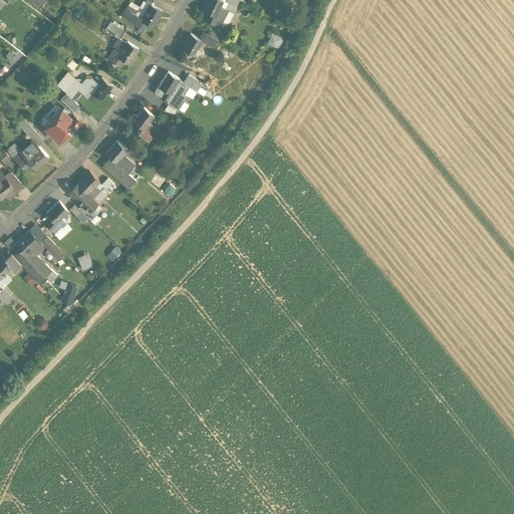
[(122,17),(135,24),(143,11),(146,13),(151,4),(143,0),(142,0),(137,10),(132,8),(131,10),(127,9),(122,17)]
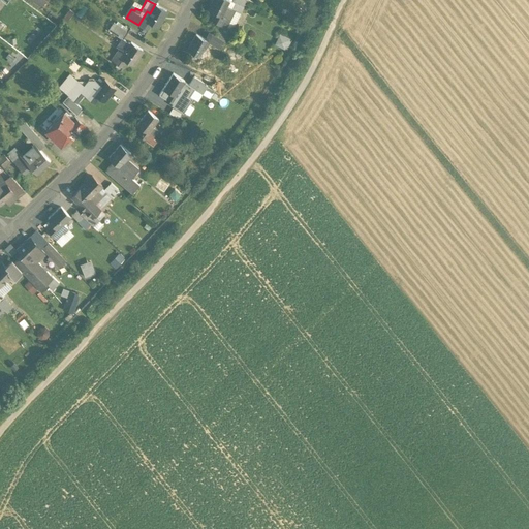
[(229,1),(227,0),(214,0),(209,10),(215,13),(221,17),(224,9),(228,2),(229,1)]
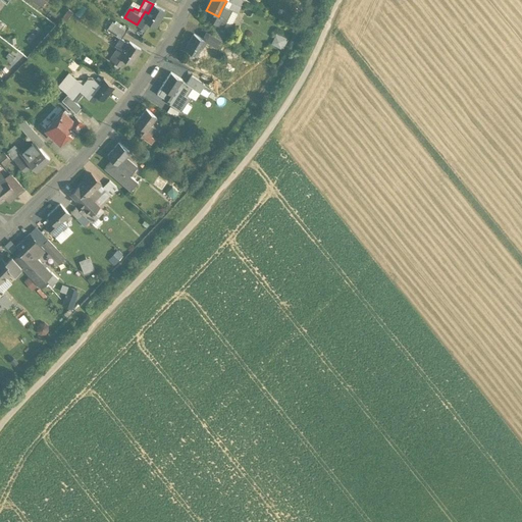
[(148,13),(144,19),(150,22),(155,27),(164,11),(153,5),(153,4),(148,13)]
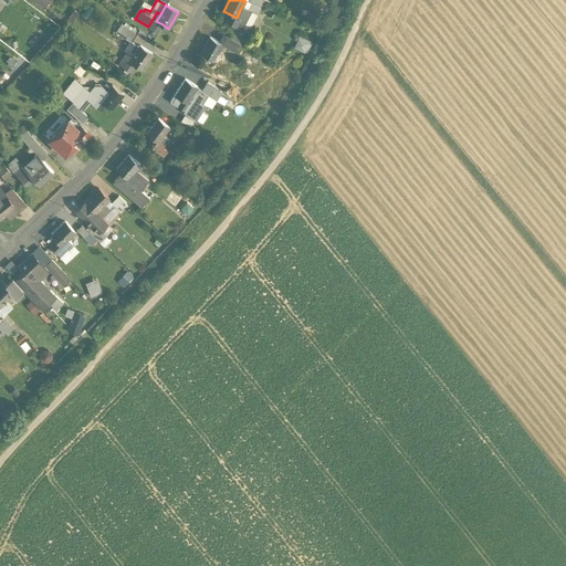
[(237,18),(230,14),(227,21),(236,27),(243,11),(240,10),(237,18)]
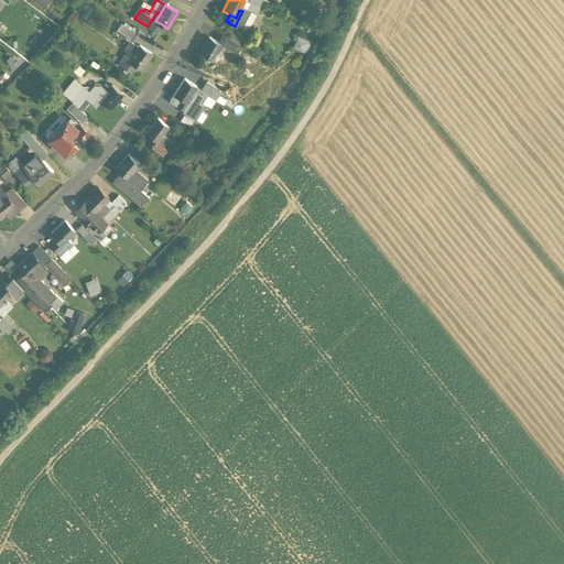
[(54,11),(49,18),(61,26),(66,20),(54,11)]
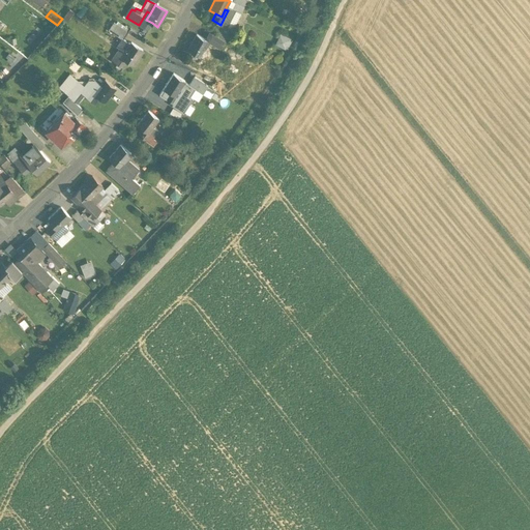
[(152,23),(146,20),(150,13),(147,11),(139,25),(148,30),(152,23)]
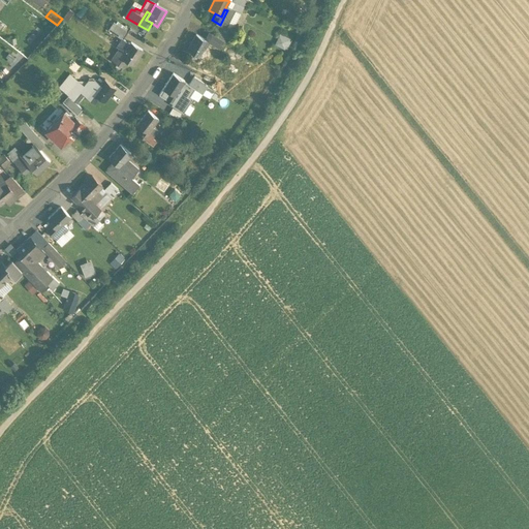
[(110,22),(104,29),(120,40),(125,33),(110,22)]
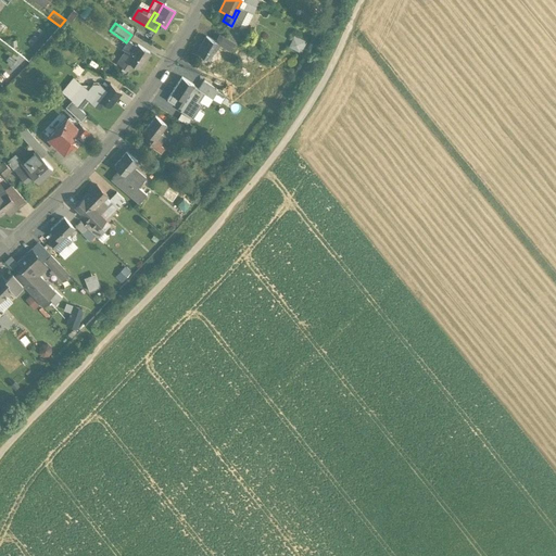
[(232,30),(227,38),(236,43),(237,45),(241,36),(232,30)]
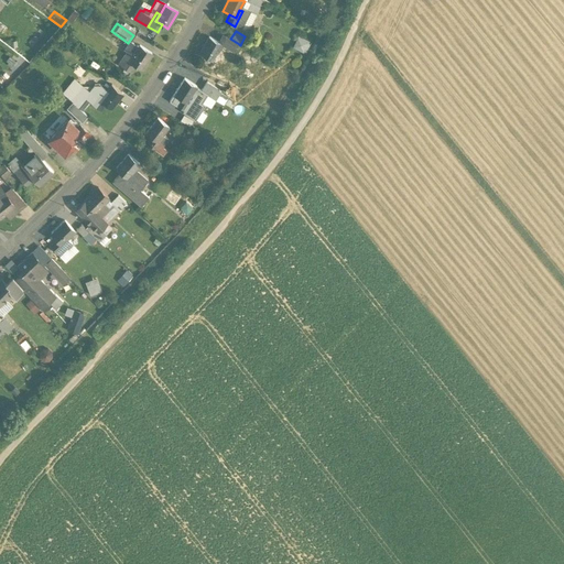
[(293,46),(306,52),(312,41),(297,34),(293,46)]
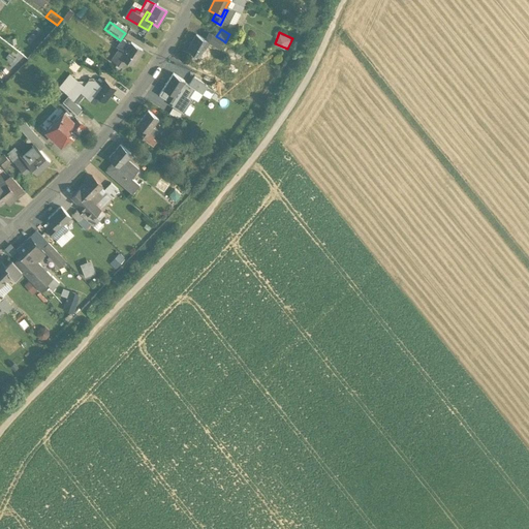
[(216,36),(212,34),(210,38),(208,41),(220,49),(224,41),(216,36)]
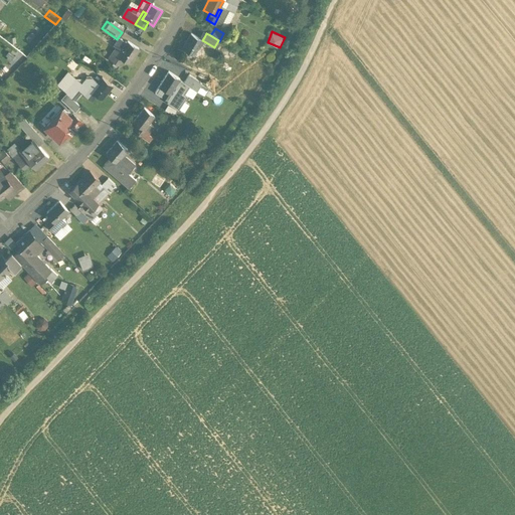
[(202,40),(191,34),(182,49),(188,52),(194,55),(197,49),(202,40)]
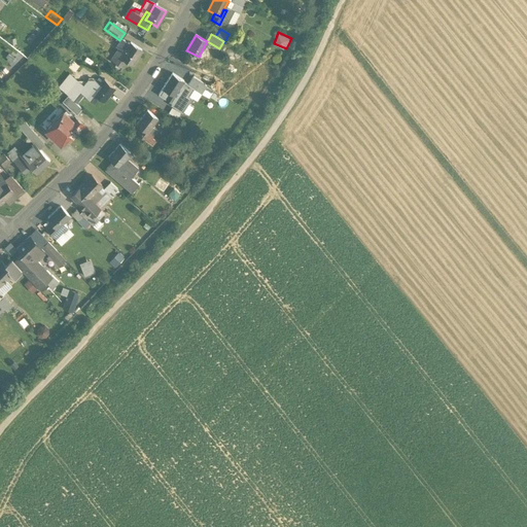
[(223,41),(219,48),(225,51),(230,44),(224,42),(223,41)]
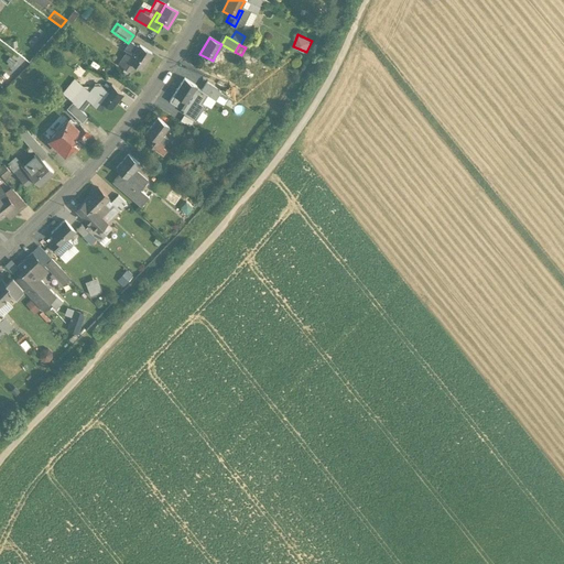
[(134,54),(130,61),(136,65),(141,69),(152,54),(140,46),(134,54)]
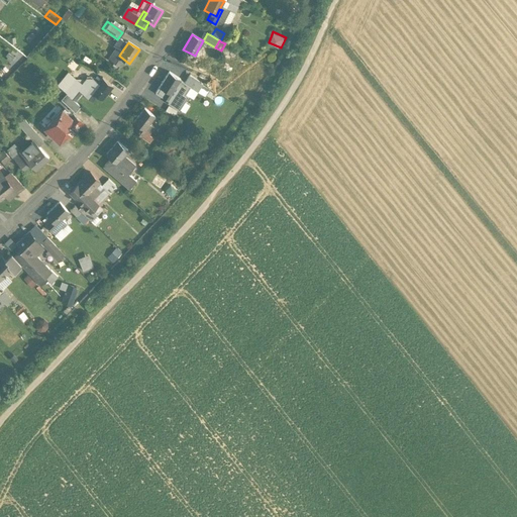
[(124,60),(119,56),(123,49),(120,47),(112,61),(120,66),(124,60)]
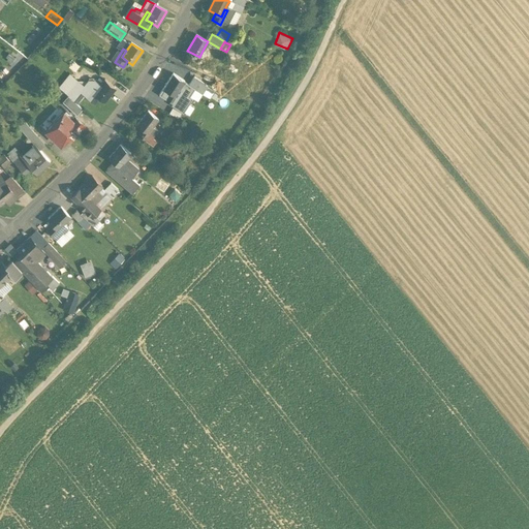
[(199,57),(193,54),(190,60),(198,65),(200,60),(206,52),(203,51),(199,57)]
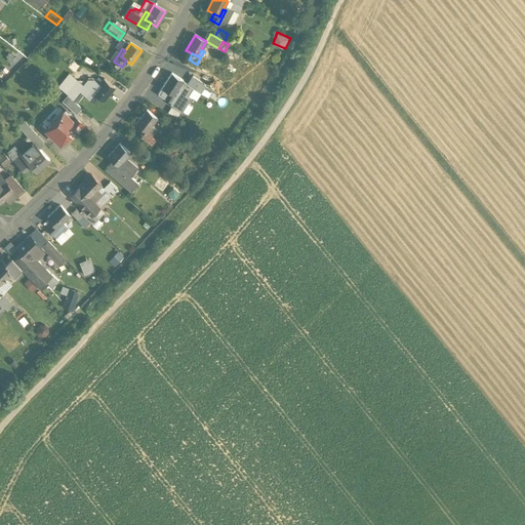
[(183,81),(171,74),(162,88),(173,95),(183,81)]
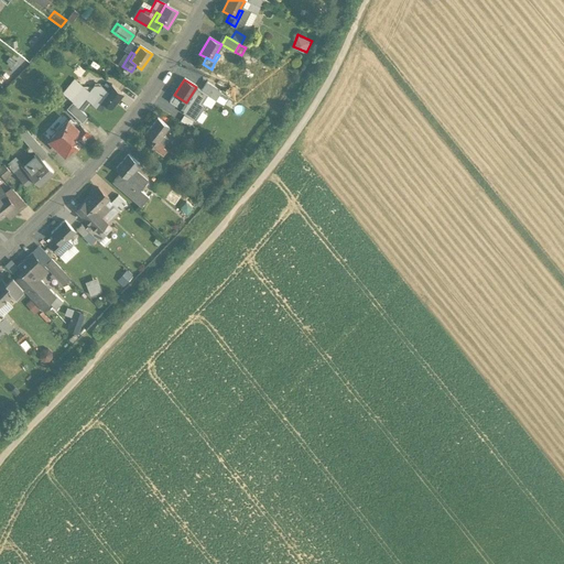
[(73,80),(63,94),(69,99),(80,87),(73,80)]
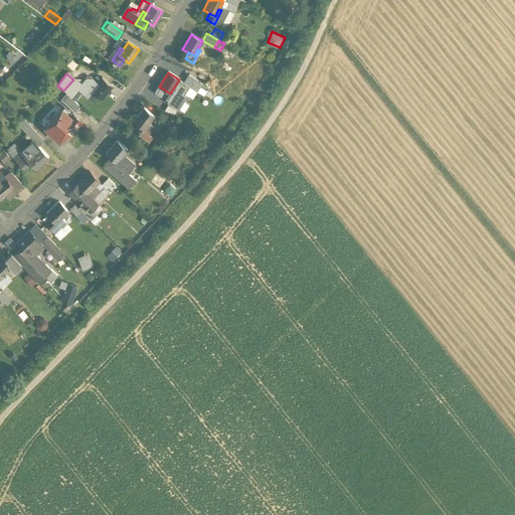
[(199,82),(188,75),(184,82),(183,82),(188,87),(197,92),(201,84),(199,82)]
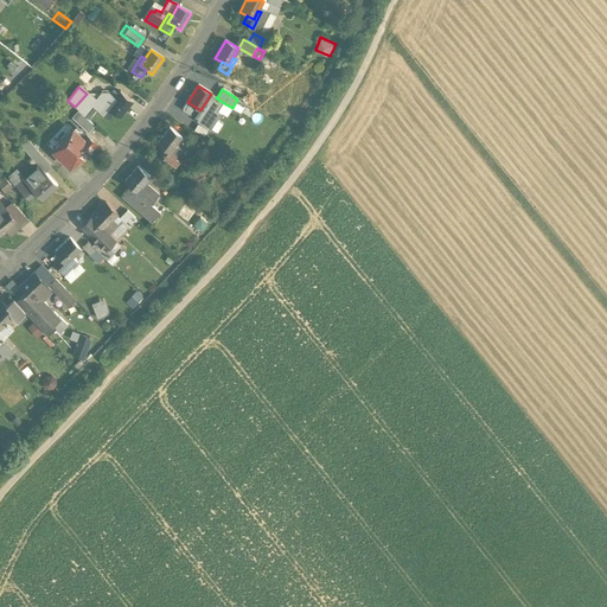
[(95,100),(87,94),(75,107),(78,110),(88,119),(96,109),(108,119),(114,113),(108,107),(115,97),(108,91),(102,91),(95,100)]
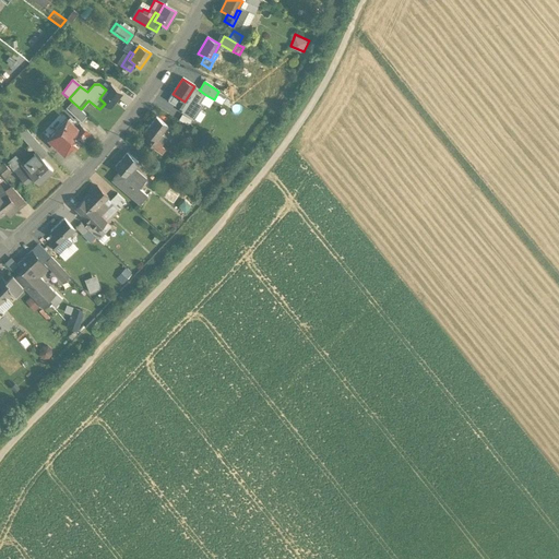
[(122,93),(111,84),(106,90),(99,98),(105,104),(110,108),(122,93)]
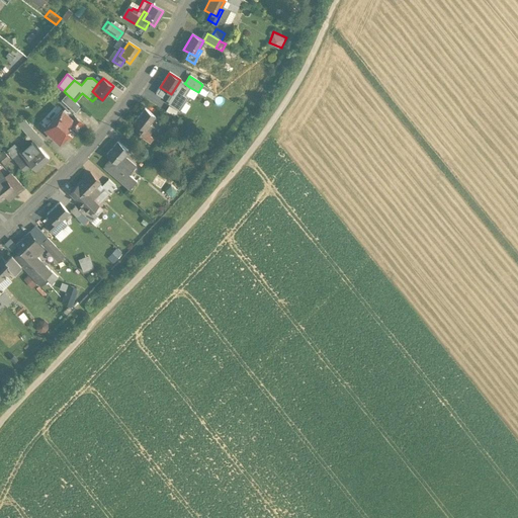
[(188,96),(185,94),(189,87),(184,83),(185,83),(180,80),(171,94),(160,87),(156,93),(170,102),(169,103),(179,110),(188,96)]
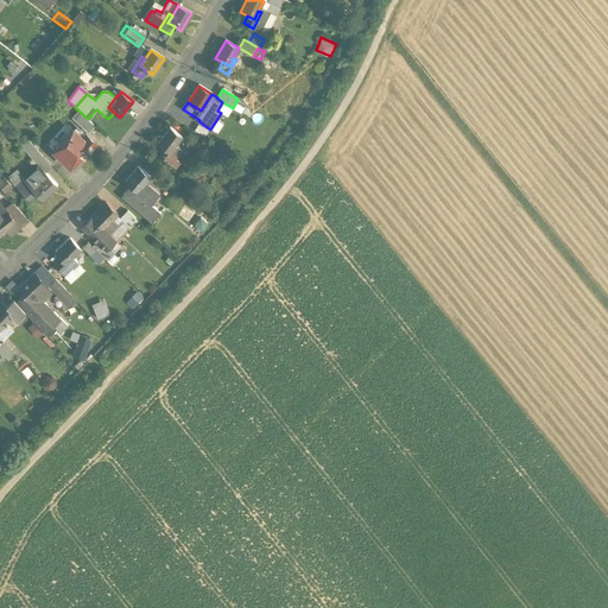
[(238,100),(233,108),(241,113),(246,105),(238,100)]
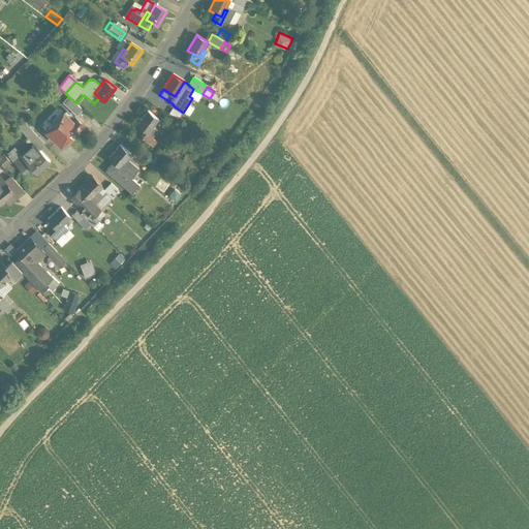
[(76,103),(68,96),(62,102),(76,116),(80,112),(83,110),(76,103)]
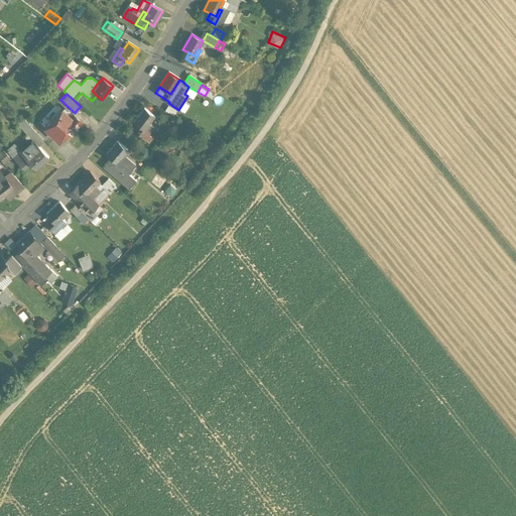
[(154,116),(144,108),(133,122),(139,126),(144,130),(148,124),(154,116)]
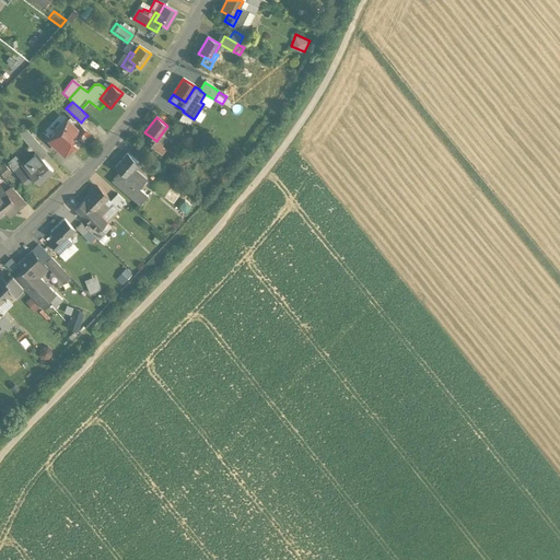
[(67,119),(48,139),(63,153),(72,144),(76,148),(89,133),(78,124),(74,127),(67,119)]
